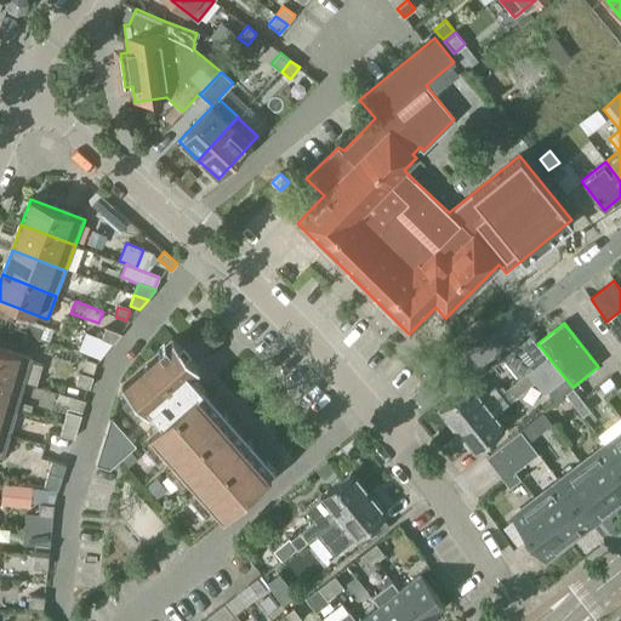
[(120,334),(104,328),(101,339),(113,343),(120,334)]
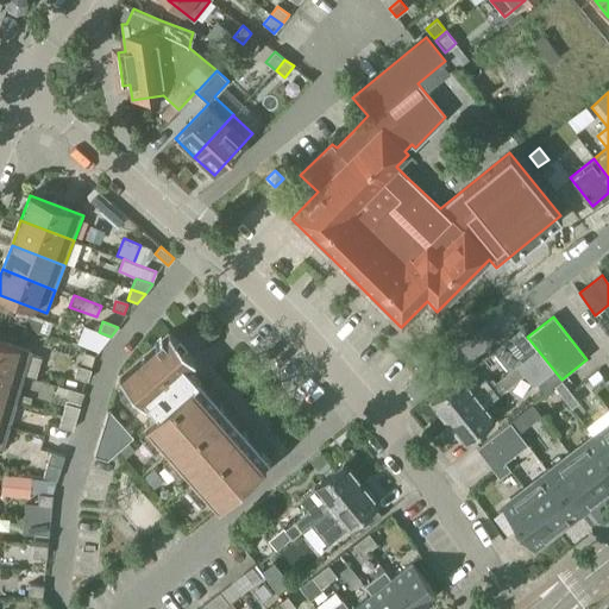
[(99,332),(83,326),(76,345),(99,353),(111,337),(99,332)]
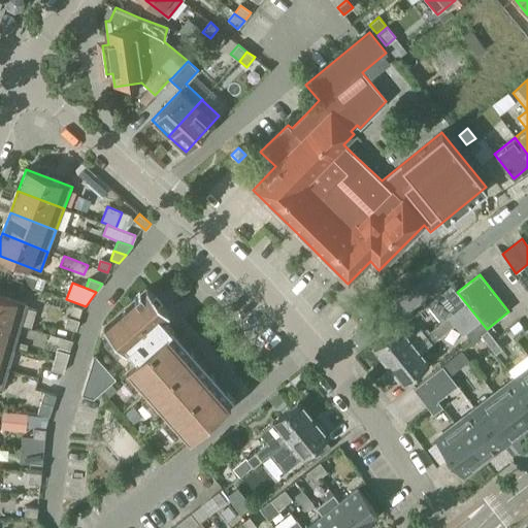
[(441,323),(449,318),(463,305),(465,304),(451,286),(428,304),(441,323)]
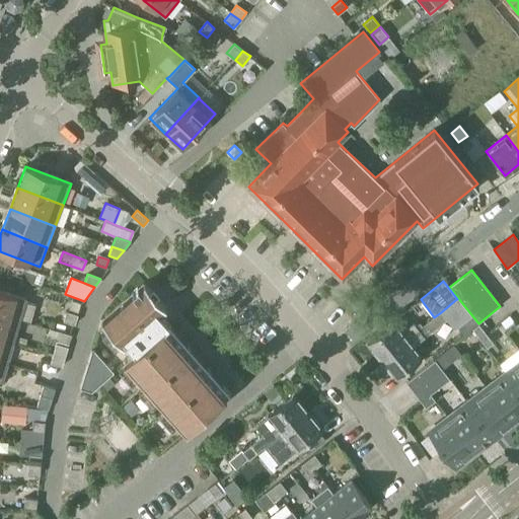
[(124,362),(186,433),(230,393),(223,385),(219,389),(164,327),(168,324),(169,326),(170,325),(168,322),(167,323),(159,313),(166,308),(144,283),(101,321),(123,346),(126,343),(135,353),(124,362)]
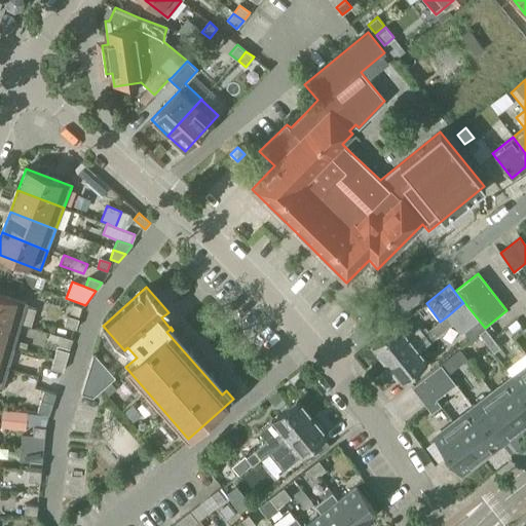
[(0,295),(0,318),(21,325),(27,303),(0,295)]
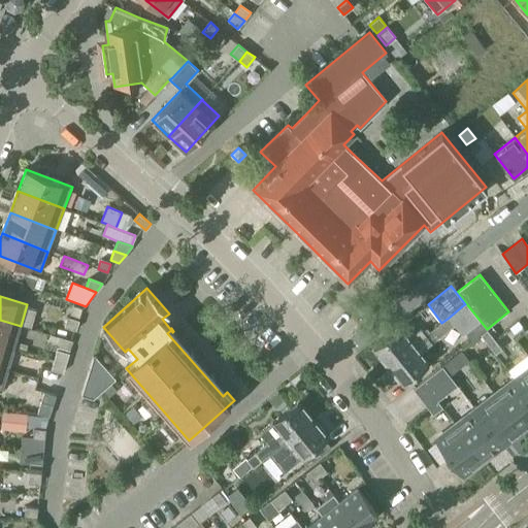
[(441,323),(439,325),(429,332),(388,366),(402,384),(428,363),(420,352),(431,343),(455,325),(463,335),(480,322),(465,304),(463,305),(449,318),(441,323)]
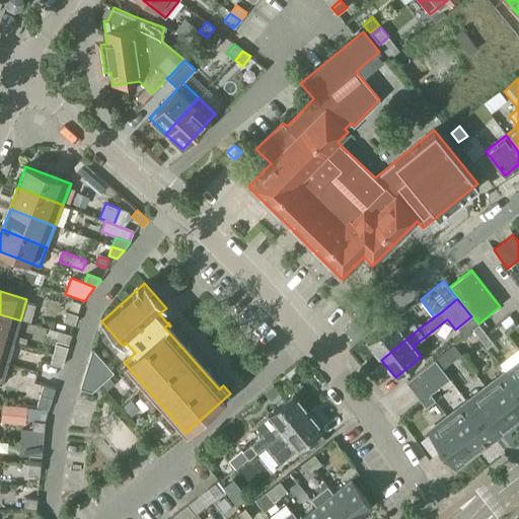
[(63,321),(75,324),(81,304),(71,300),(67,312),(66,311),(63,321)]
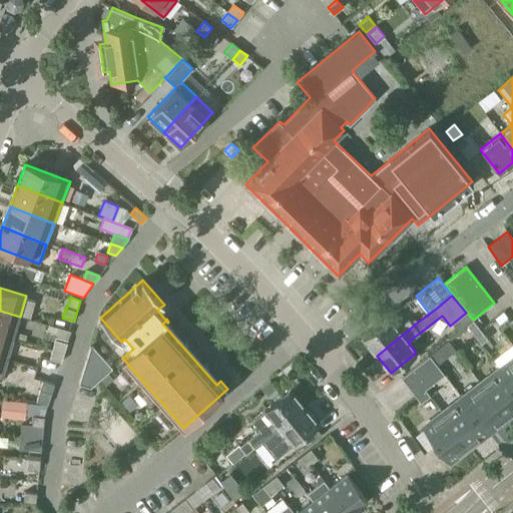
[(0,311),(0,334),(14,338),(20,317),(0,311)]
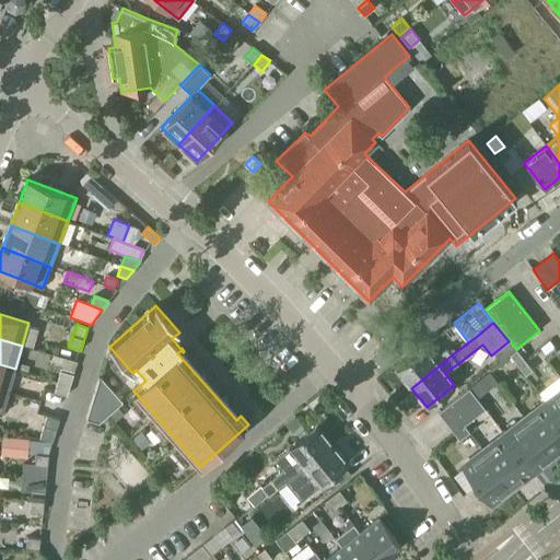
[(516,350),(521,356),(525,352),(521,346),(516,349),(516,350)]
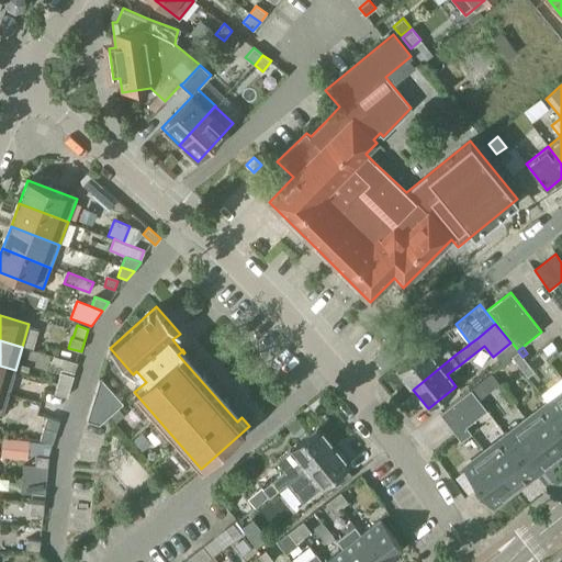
[(413,390),(457,353),(454,350),(450,353),(447,350),(435,360),(426,349),(398,371),(413,390)]
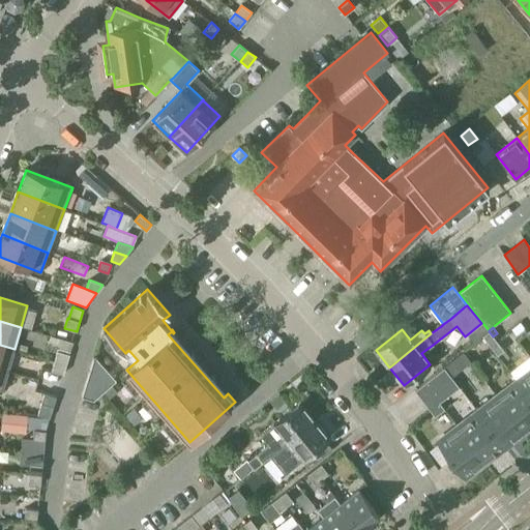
[(490,346),(496,341),(489,331),(482,335),(490,346)]
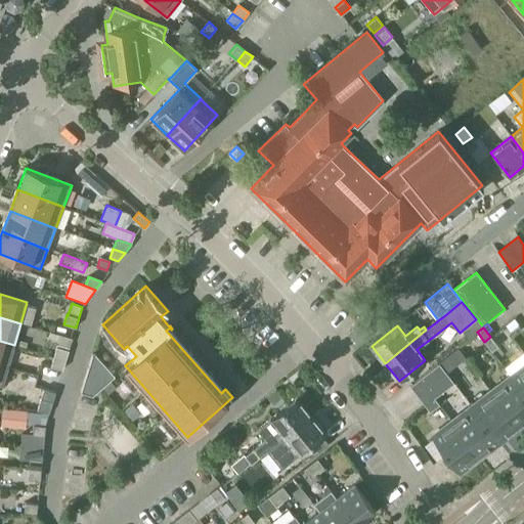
[(490,337),(484,342),(491,351),(498,347),(490,337)]
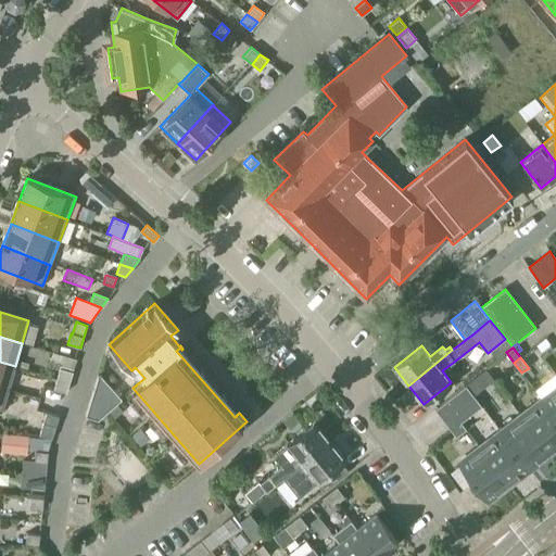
[(0,362),(0,387),(9,389),(15,366),(0,362)]
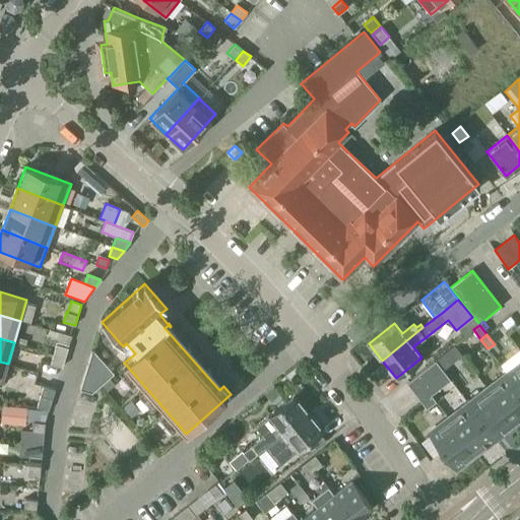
[(57,344),(54,354),(65,358),(68,348),(57,344)]
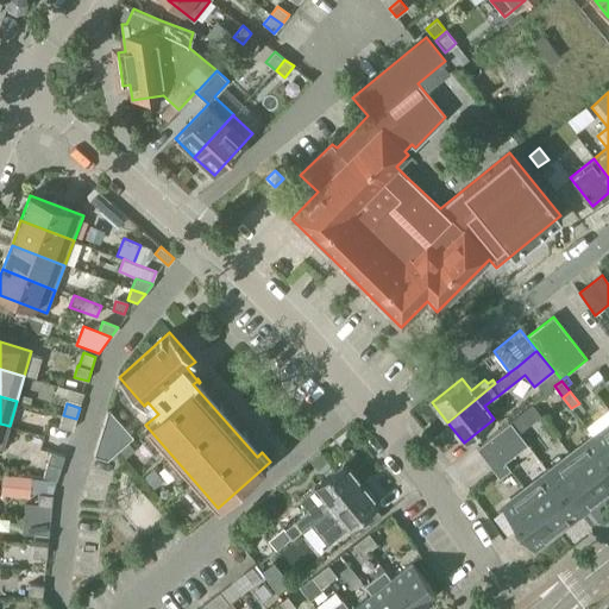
[(94,456),(107,460),(118,451),(125,459),(135,451),(127,443),(133,437),(120,422),(114,415),(108,409),(94,456)]
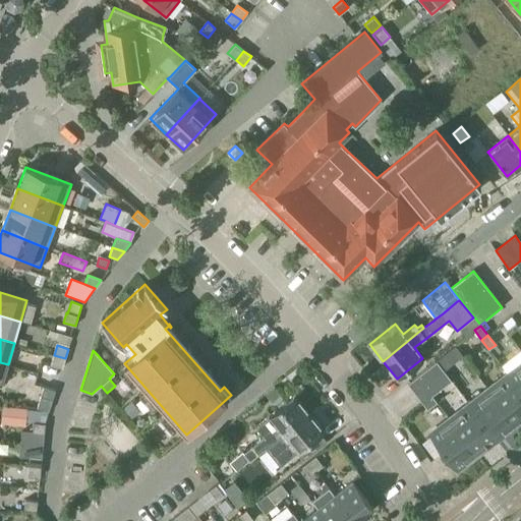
[(104,350),(98,355),(103,361),(109,356),(104,350)]
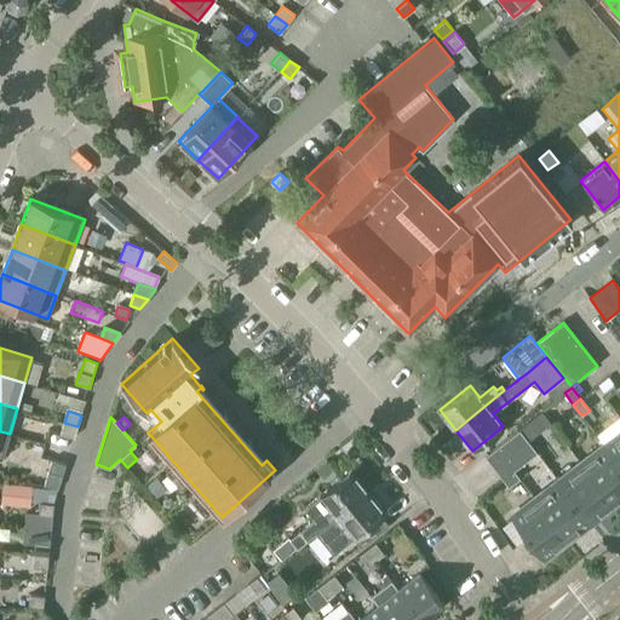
[(61,434),(74,438),(78,426),(64,423),(61,434)]
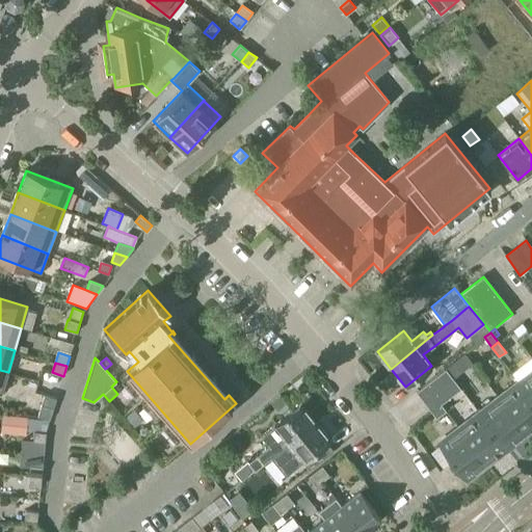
[(431,396),(453,379),(446,369),(416,392),(424,402),(431,396)]
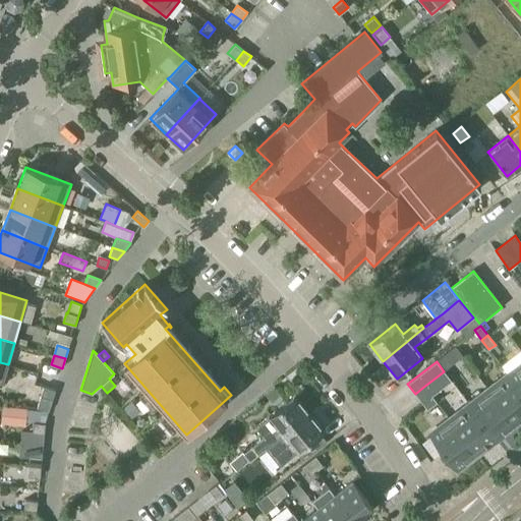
[(520,366),(509,377),(520,392),(520,366)]
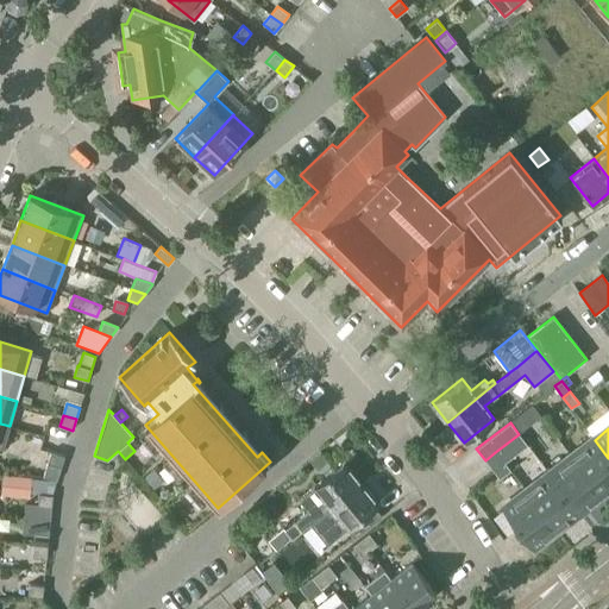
[(491,469),(494,472),(494,471),(504,463),(527,446),(519,434),(494,453),(485,460),(491,469)]
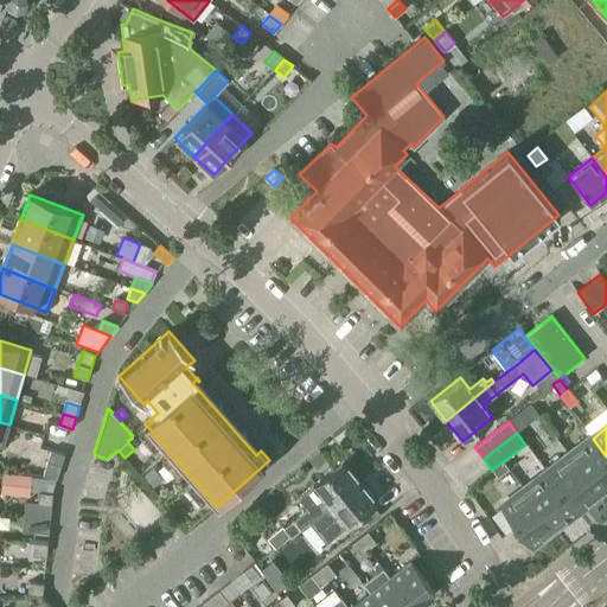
[(606,457),(593,439),(570,455),(601,497),(606,492),(606,457)]
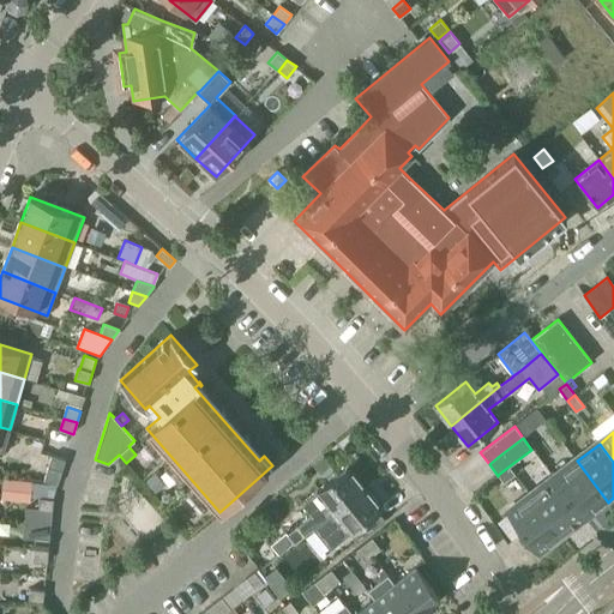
[(48,468),(61,471),(65,461),(52,456),(48,468)]
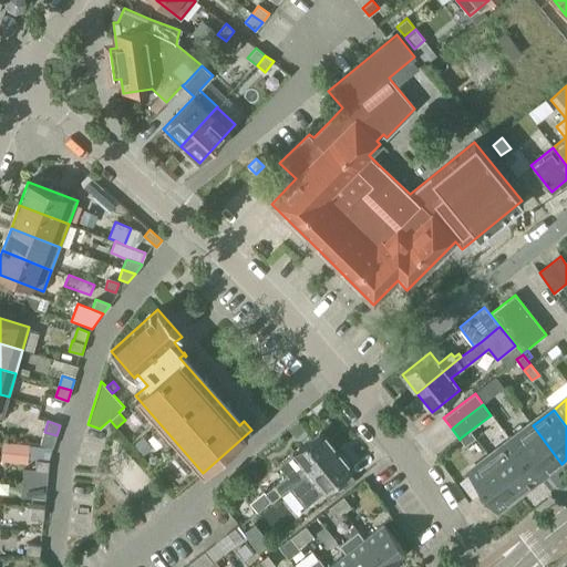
[(298,421),(288,430),(296,439),(306,431),(298,421)]
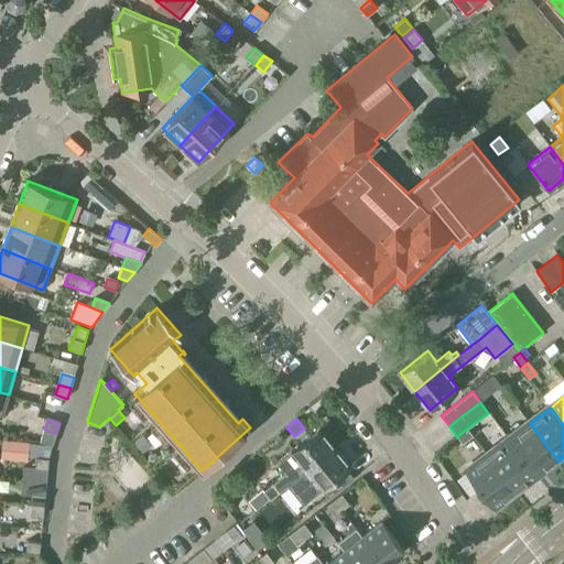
[(545,472),(559,462),(530,423),(509,440),(535,475),(543,469),(545,472)]
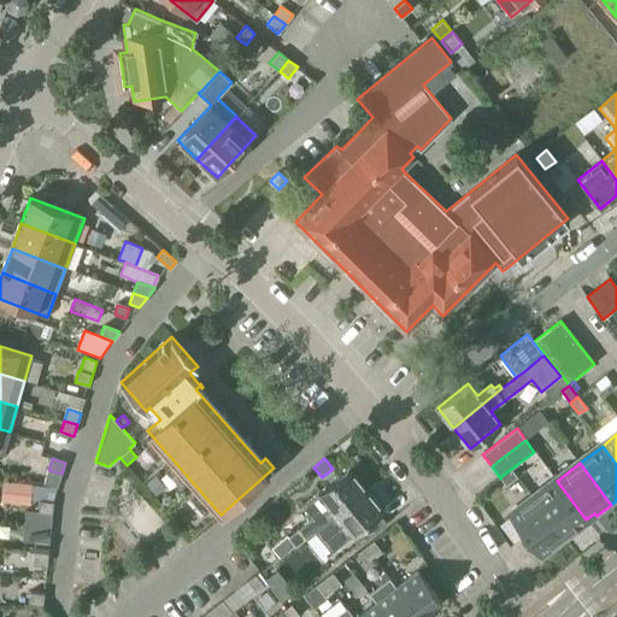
[(299,529),(305,538),(313,530),(315,533),(317,530),(319,529),(365,489),(350,469),(303,507),(311,517),(298,529),(299,529)]
